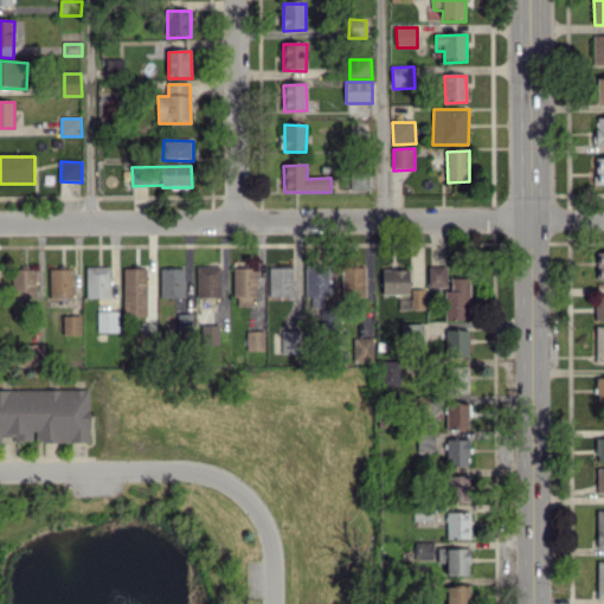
[(370,192),(371,177),(352,175),(351,192),(370,192)]
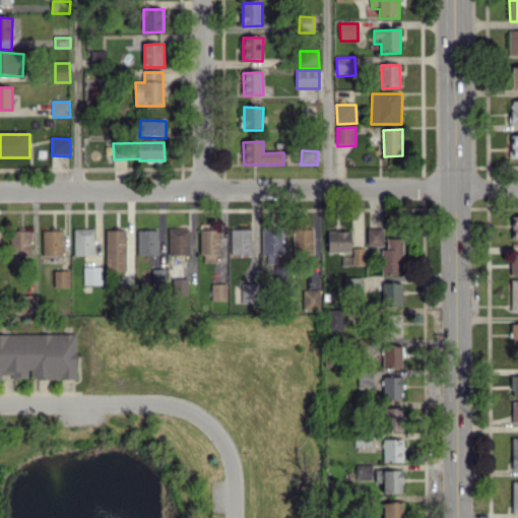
[(94,230),(74,231),(75,257),(95,256),(94,230)]
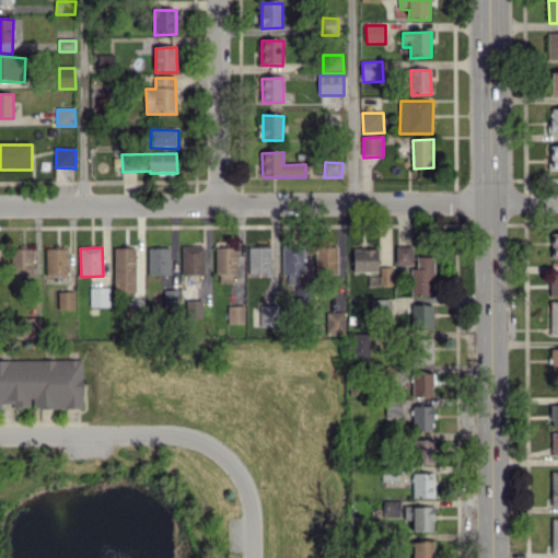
[(205,276),(205,247),(183,247),(183,276),(205,276)]
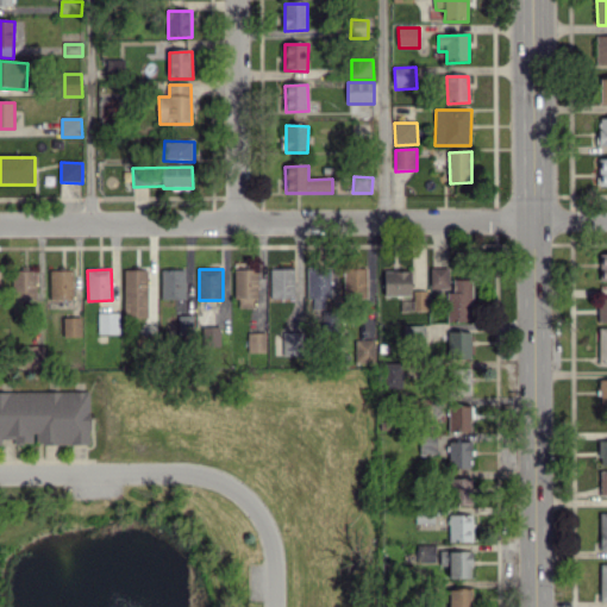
[(308,270),(310,311),(326,311),(326,301),(332,301),(332,269),(308,270)]
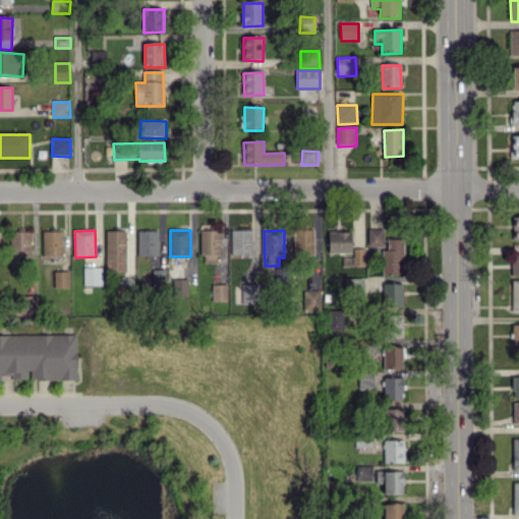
[(315,231),(295,231),(295,256),(315,256),(315,231)]
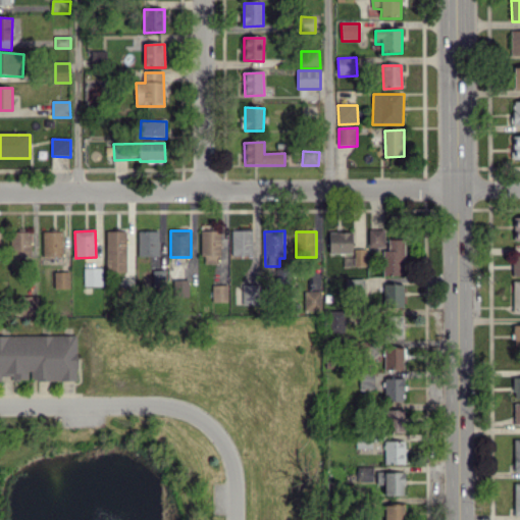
[(385,277),(406,276),(406,241),(385,241),(385,231),(369,231),(370,249),(384,249),(385,277)]
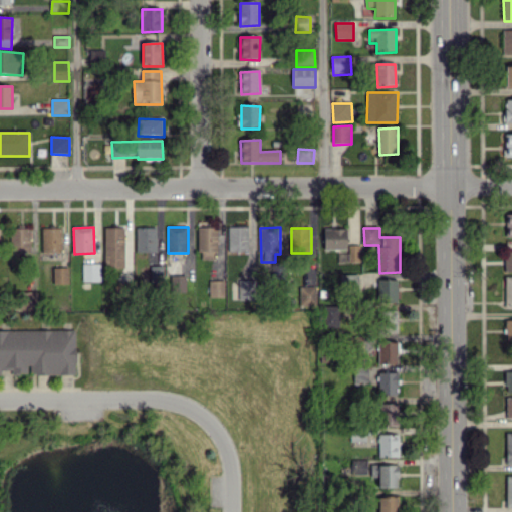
[(62,229),(43,229),(43,254),(62,254),(62,229)]
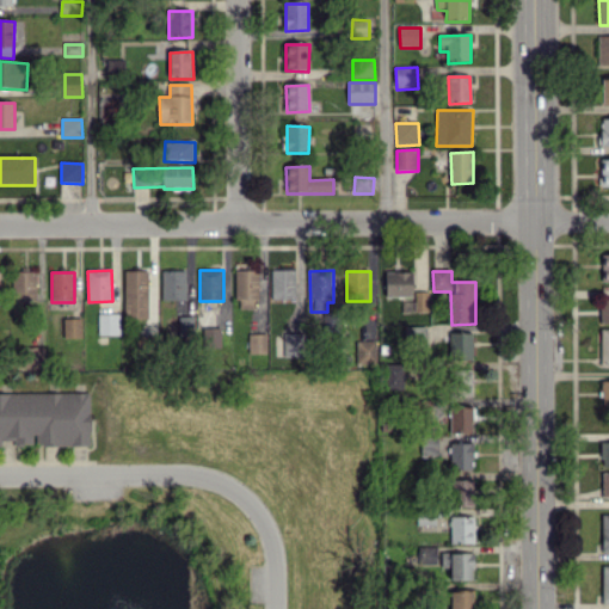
[(127,320),(151,319),(148,272),(125,272),(127,320)]
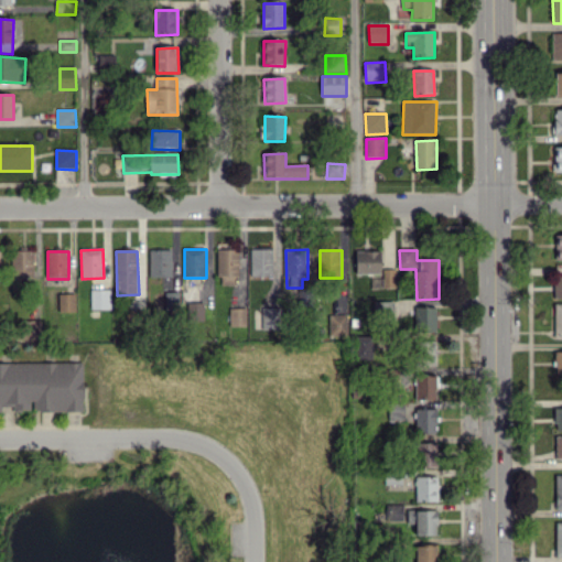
[(151,279),(172,278),(172,251),(150,251),(151,279)]
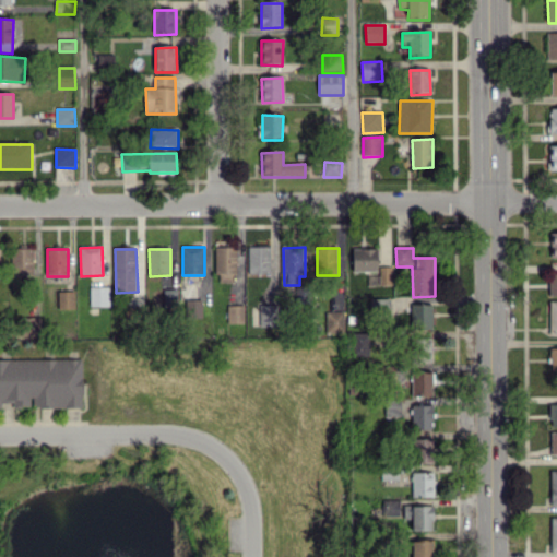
[(236,249),(216,249),(217,284),(237,284),(236,249)]
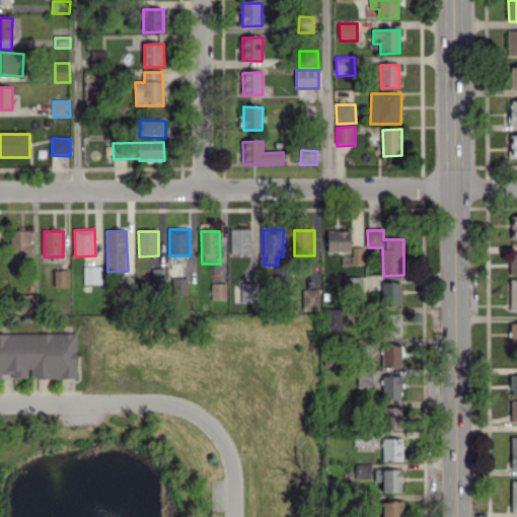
[(232,255),(252,255),(252,231),(232,231),(232,255)]
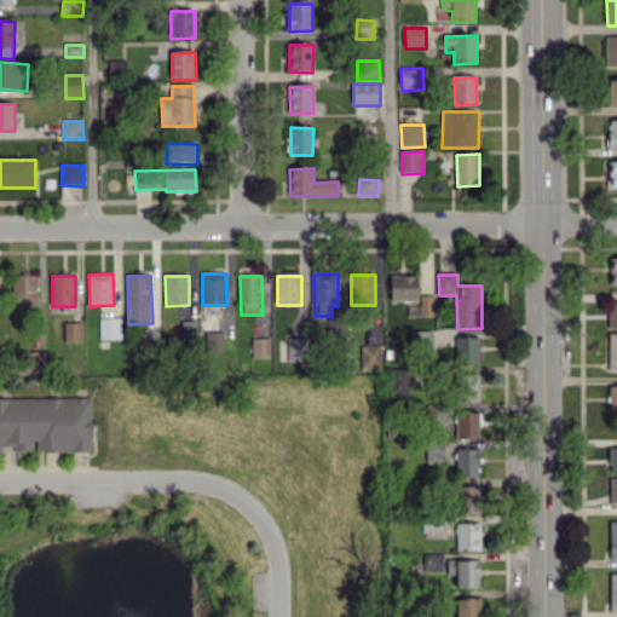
[(15,277),(15,306),(38,306),(39,277),(15,277)]
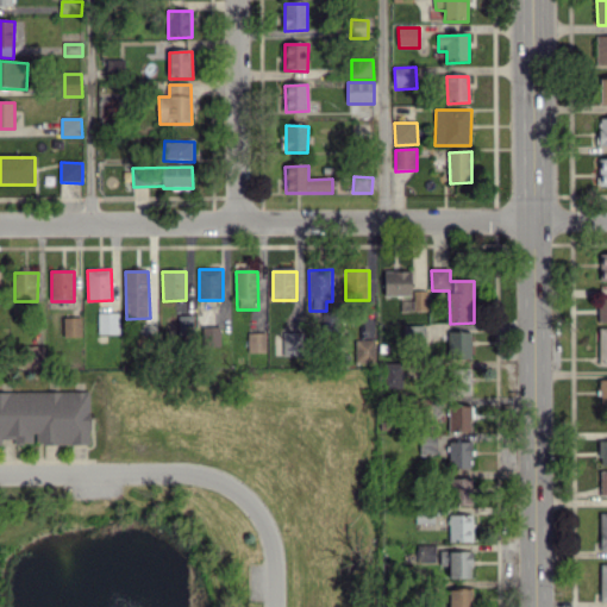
[(413,273),(386,273),(386,296),(413,296),(413,273)]
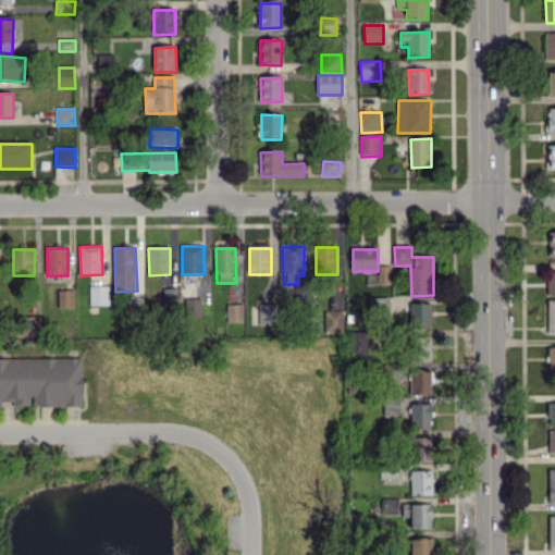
[(391,285),(392,268),(380,267),(379,285),(391,285)]
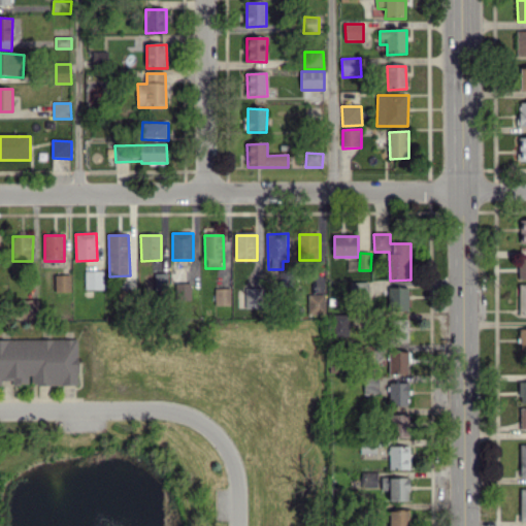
[(87,291),(104,291),(104,272),(86,272),(87,291)]
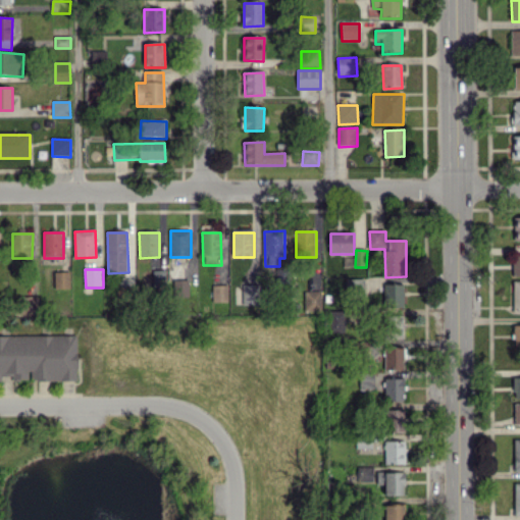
[(56,290),(70,290),(70,273),(55,273),(56,290)]
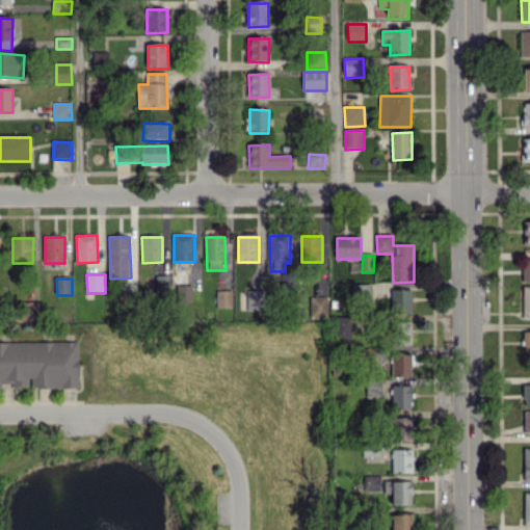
[(192,287),(176,287),(177,302),(193,302),(192,287)]
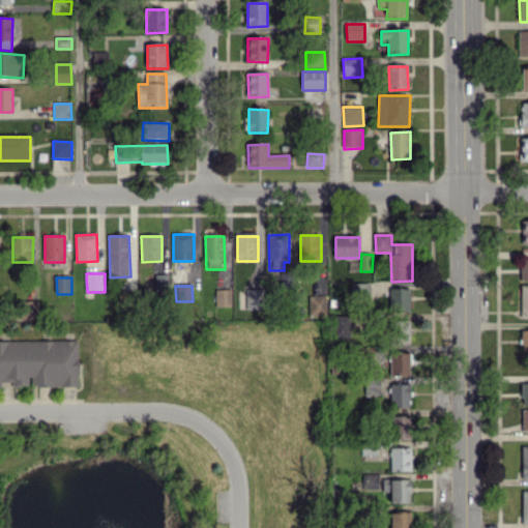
[(411,313),(411,289),(390,290),(391,314),(411,313)]
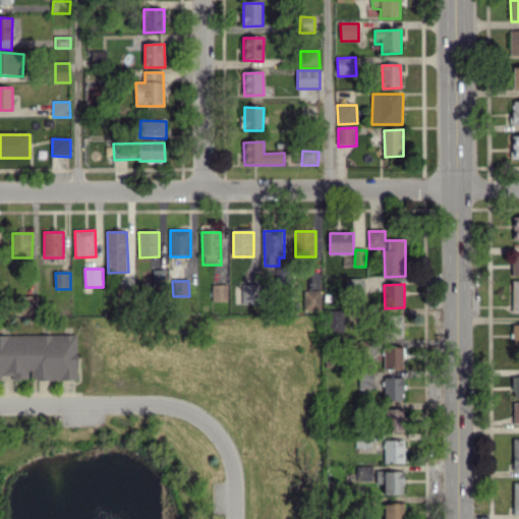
[(258,285),(242,286),(243,306),(260,305),(258,285)]
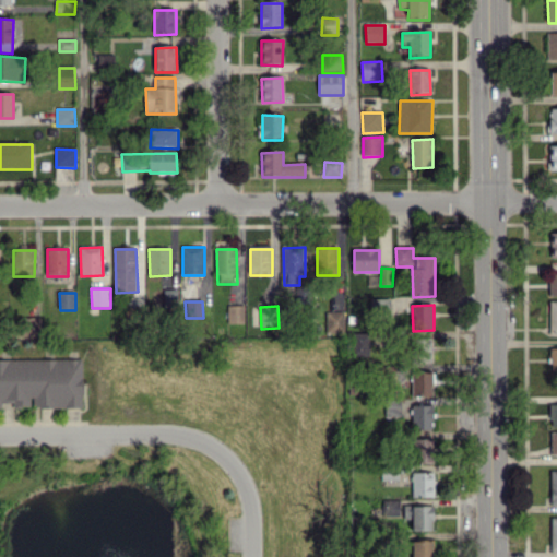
[(245,307),(228,307),(228,326),(245,324),(245,307)]
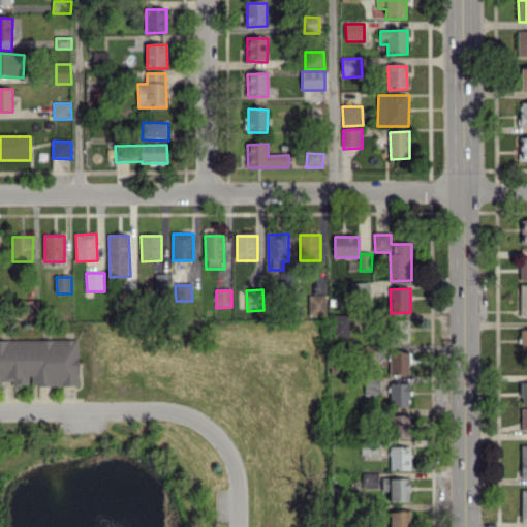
[(310,316),(327,316),(327,297),(309,297),(310,316)]
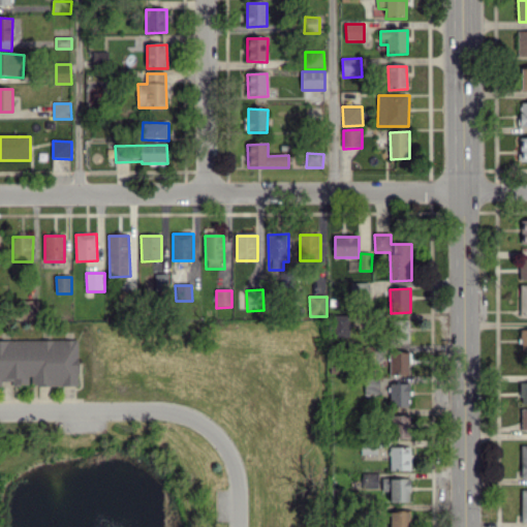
[(39,302),(23,302),(22,319),(39,319),(39,302)]
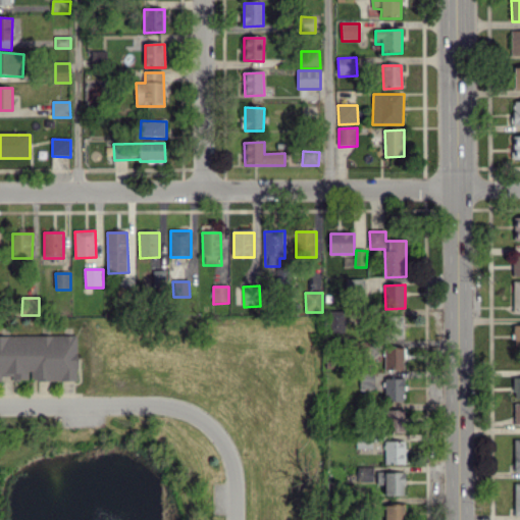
[(328,312),(329,334),(350,334),(349,311),(328,312)]
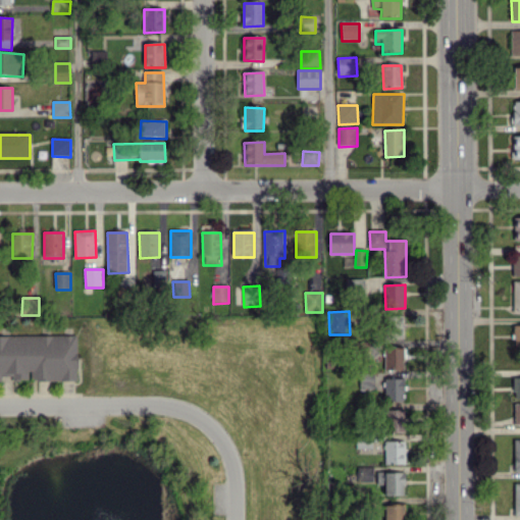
[(404,340),(405,316),(390,316),(388,339),(404,340)]
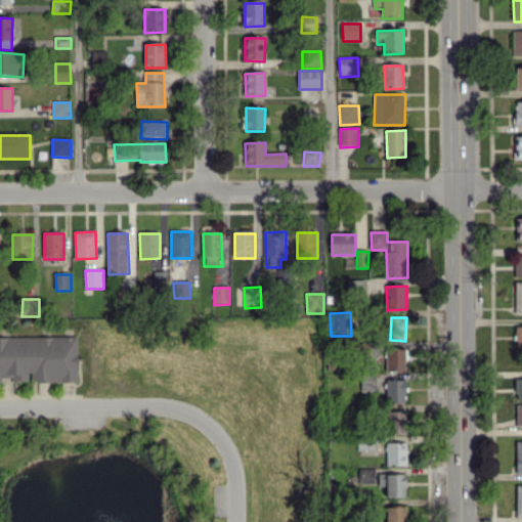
[(78,338),(0,338),(0,384),(4,384),(4,380),(14,380),(14,383),(31,383),(31,384),(79,383),(78,338)]
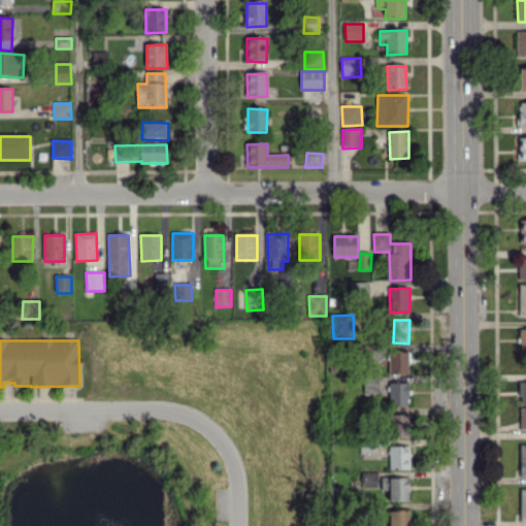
[(408,353),(390,354),(390,375),(408,374),(408,353)]
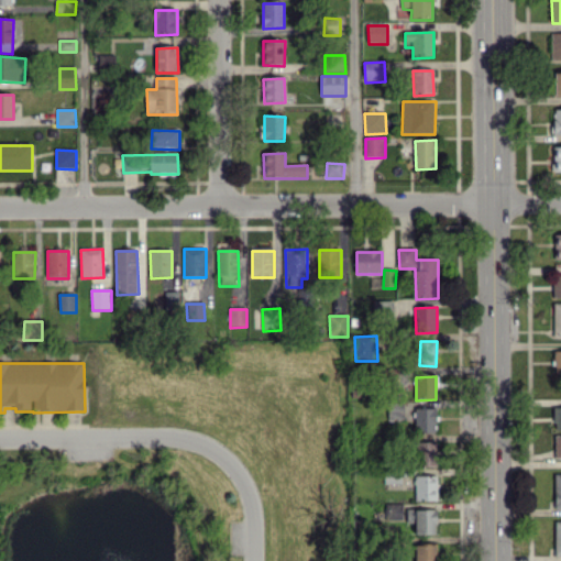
[(388,421),(404,421),(405,404),(389,404),(388,421)]
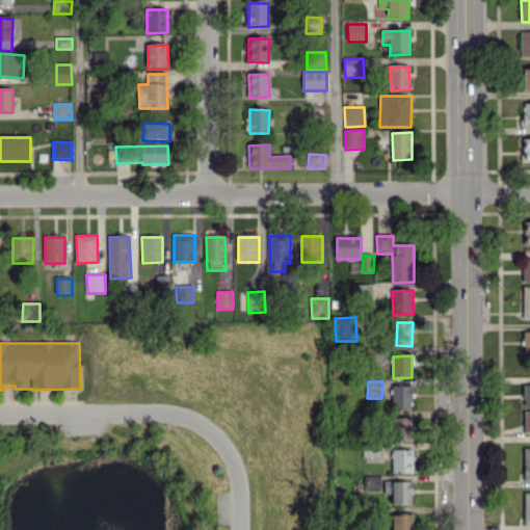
[(413,411),(413,387),(394,387),(393,409),(413,411)]
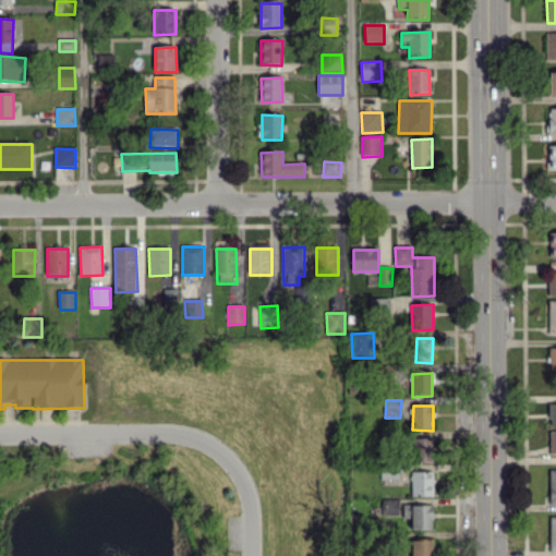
[(433,463),(433,439),(413,440),(414,464),(433,463)]
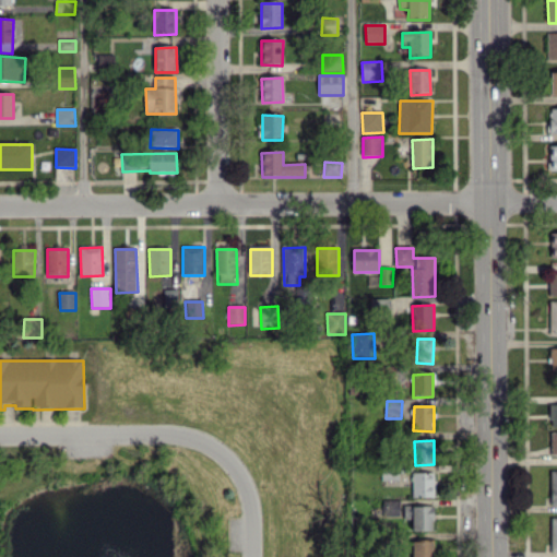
[(414,499),(435,499),(435,474),(413,474),(414,499)]
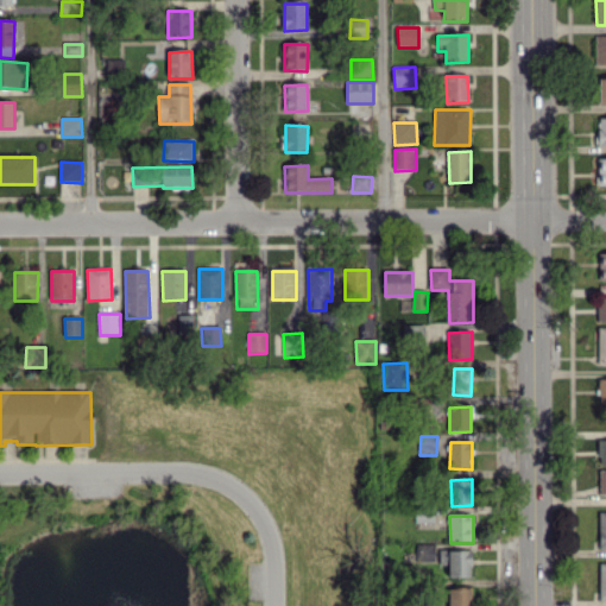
[(448,579),(472,579),(473,553),(449,553),(448,579)]
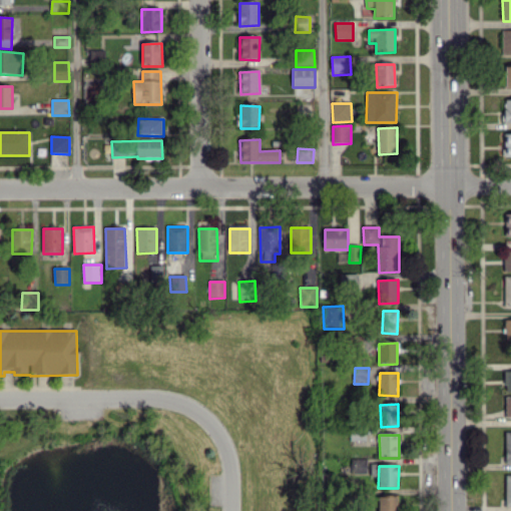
[(380,497),(379,510),(398,510),(399,498),(380,497)]
